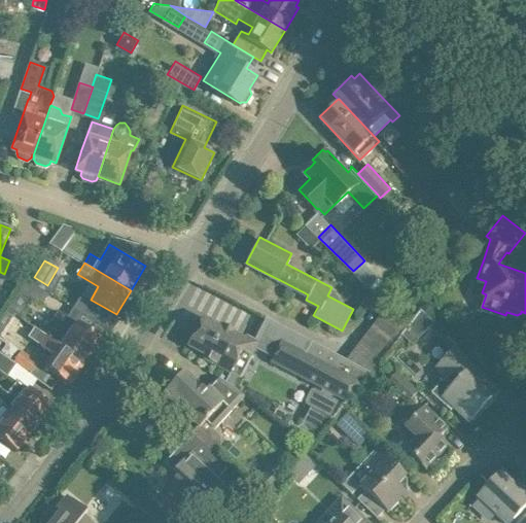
[(28,278),(22,287),(32,294),(42,302),(49,291),(28,278)]
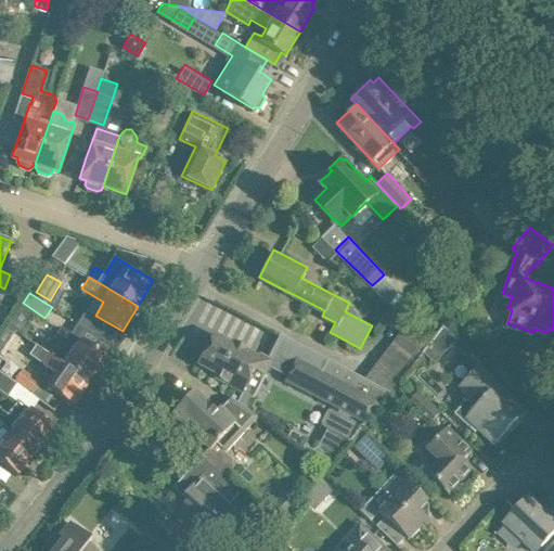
[(0,358),(0,350),(16,327),(8,321),(0,332),(0,360),(1,359),(0,358)]
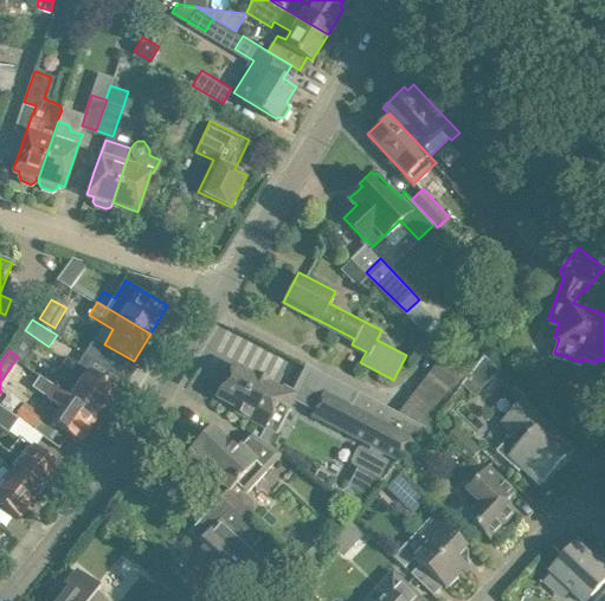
[(443,353),(398,411),(425,425),(469,372),(443,353)]
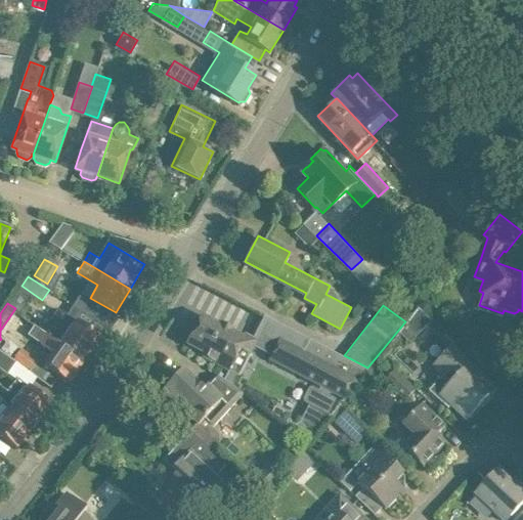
[(418,306),(408,318),(421,329),(431,318),(418,306)]
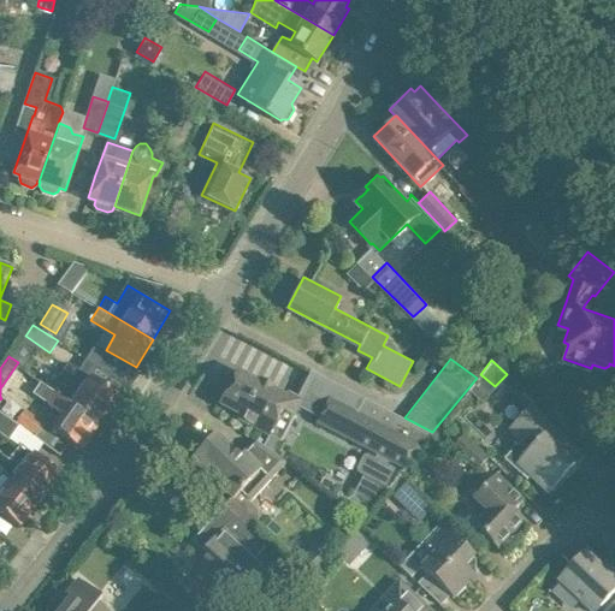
[(49,384),(48,385),(100,421),(119,395),(75,363),(66,377),(58,371),(55,374),(49,384)]
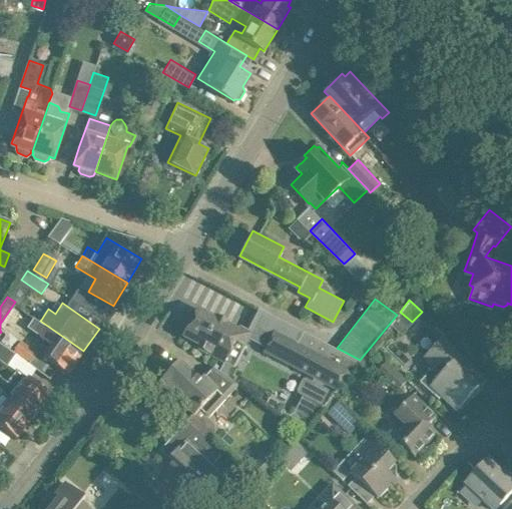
[(34,304),(28,312),(41,320),(46,312),(34,304)]
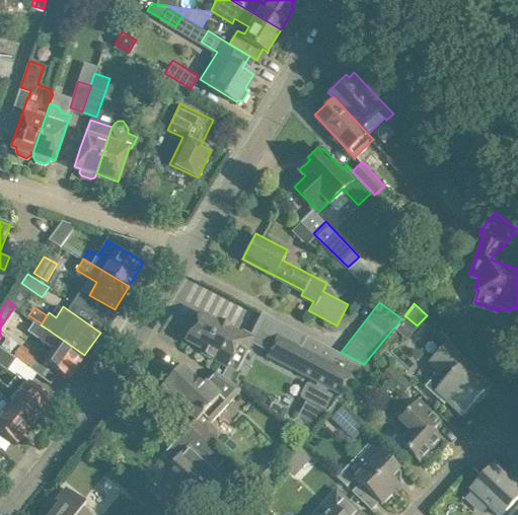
[(247,349),(251,340),(254,336),(243,329),(242,332),(230,325),(230,324),(229,323),(228,325),(219,320),(220,319),(219,318),(218,319),(201,310),(186,339),(204,349),(202,352),(226,365),(237,344),(247,349)]
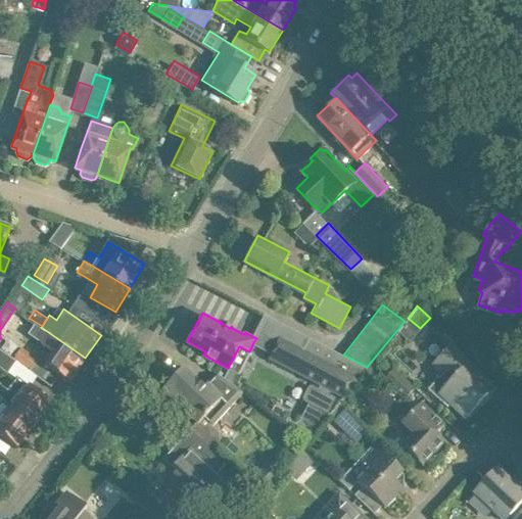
[(85,358),(41,327),(35,323),(28,332),(55,350),(45,365),(69,381),(85,358)]
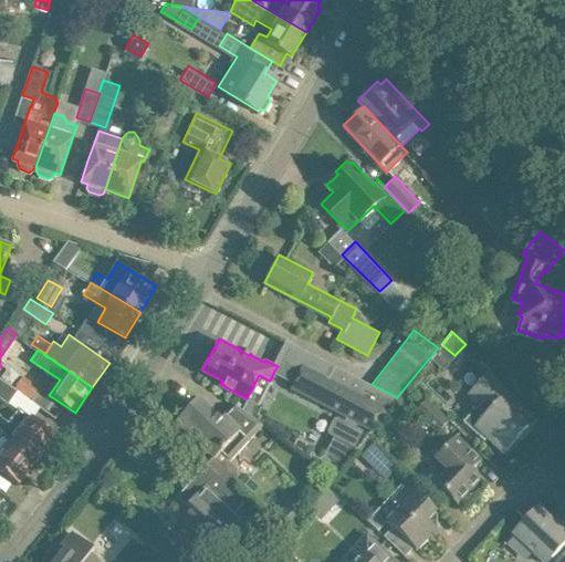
[(294,382),(292,386),(327,405),(327,404),(347,415),(345,419),(337,416),(334,418),(328,428),(328,433),(334,436),(325,454),(322,456),(312,449),(309,454),(326,466),(336,472),(345,461),(356,448),(356,447),(355,446),(363,429),(356,426),(358,422),(373,428),(387,409),(397,397),(372,384),(335,364),(328,378),(303,365),(294,382)]
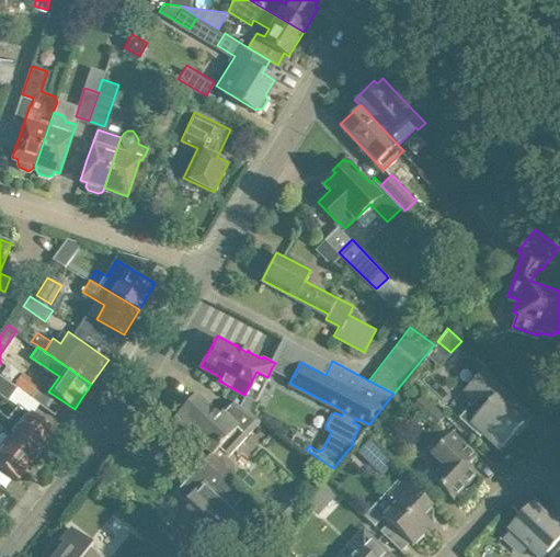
[(518,398),(502,384),(483,366),(465,388),(477,399),(484,391),(491,398),(481,409),(471,401),(458,416),(480,435),(483,432),(499,446),(523,421),(506,406),(514,397),(517,399),(518,398)]
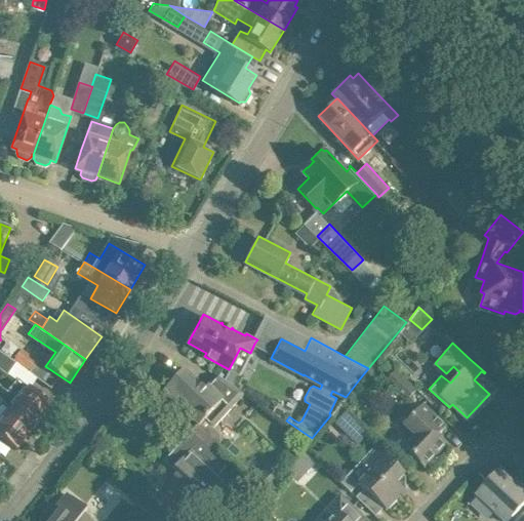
[(0,367),(8,373),(17,360),(13,357),(0,347),(0,367)]
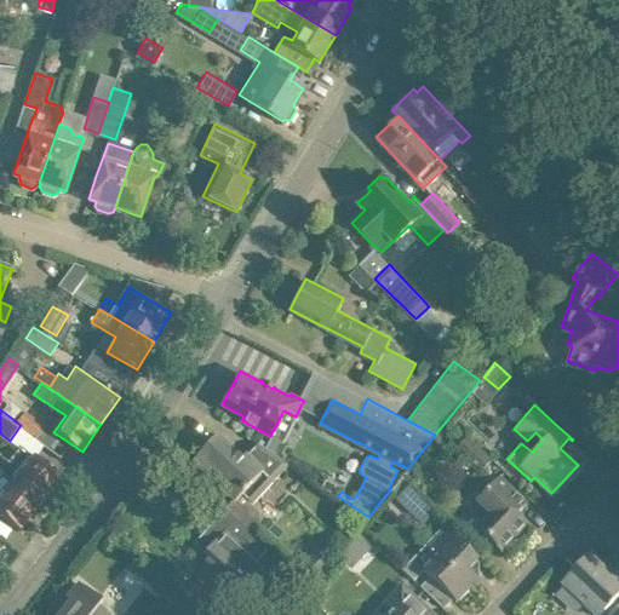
[(16,421),(21,425),(36,436),(45,424),(26,409),(16,421)]
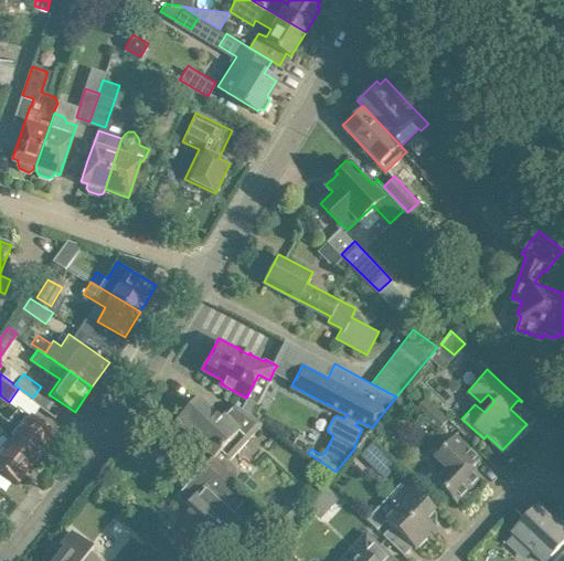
[(263,422),(254,415),(235,403),(225,415),(223,414),(219,417),(197,397),(176,420),(212,455),(205,462),(230,485),(231,484),(233,482),(234,480),(235,478),(236,477),(236,475),(236,473),(236,470),(236,468),(236,467),(235,465),(234,464),(233,462),(232,461),(231,461),(229,458),(227,457),(227,456),(230,458),(263,422)]
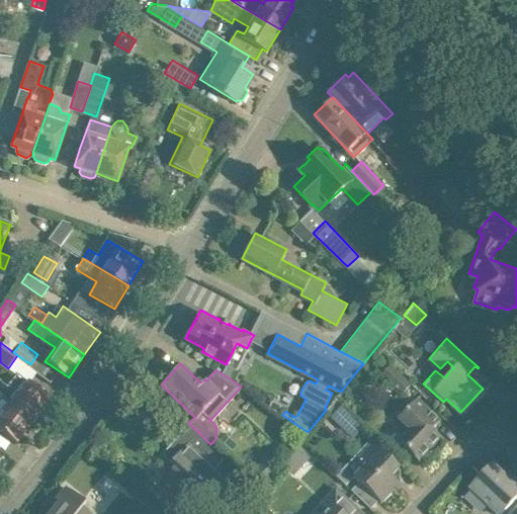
[(401,393),(411,382),(390,363),(380,373),(401,393)]
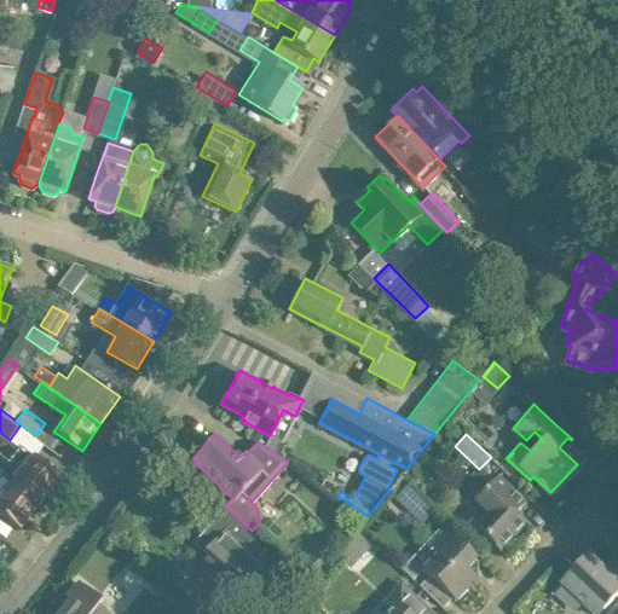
[(0,451),(0,468),(40,502),(62,475),(35,453),(35,455),(22,444),(9,459),(0,451)]
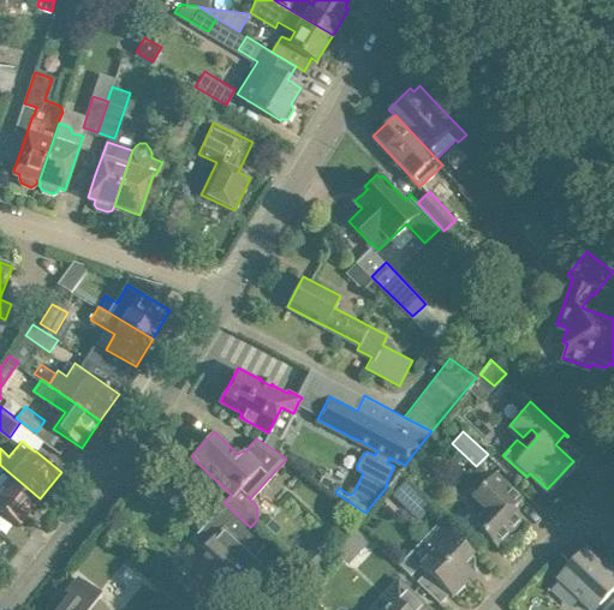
[(40,498),(0,465),(0,507),(19,524),(40,498)]
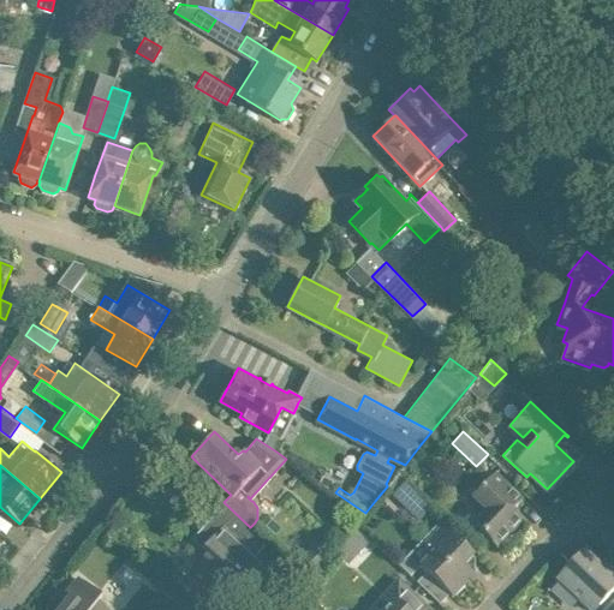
[(474,522),(480,530),(498,545),(524,518),(513,508),(523,497),(495,471),(472,496),(486,508),(474,522)]
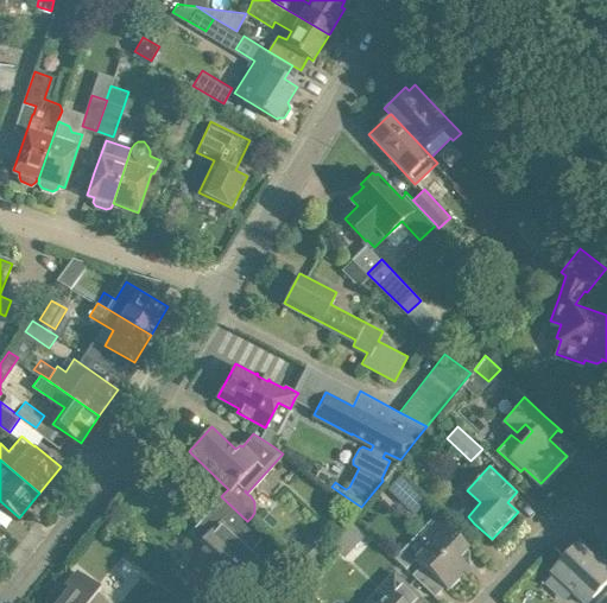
[(386,486),(416,514),(429,500),(399,471),(386,486)]
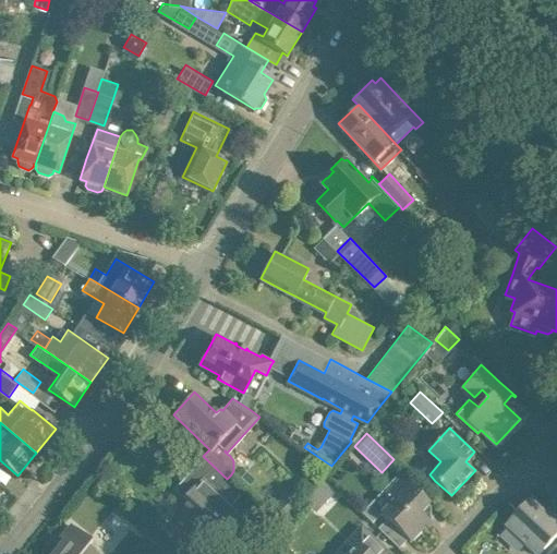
[(174,486),(184,495),(184,496),(188,501),(174,516),(185,526),(202,541),(209,533),(221,544),(229,536),(223,531),(241,512),(231,503),(241,492),(227,479),(203,456),(174,486)]
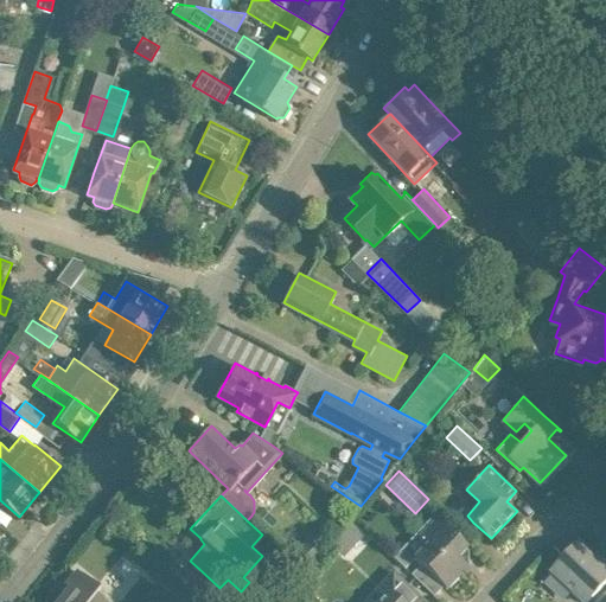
[(368,530),(353,516),(352,517),(332,543),(344,554),(368,530)]
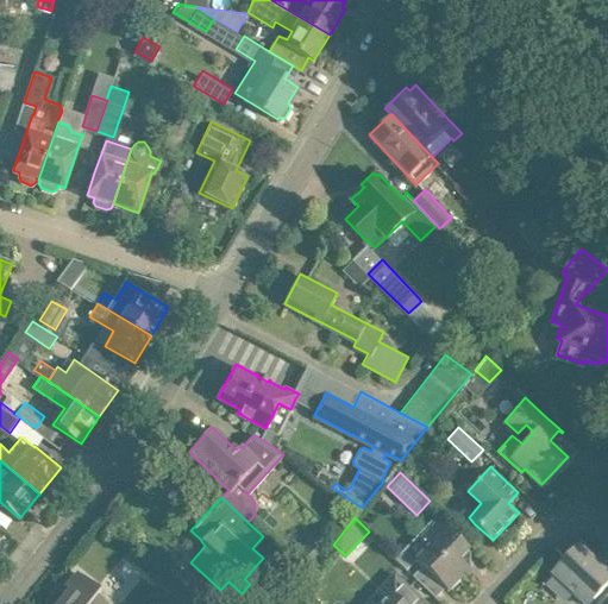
[(415,558),(422,565),(431,572),(449,589),(462,576),(463,578),(472,568),(459,557),(469,548),(452,532),(438,518),(421,536),(430,543),(415,558)]
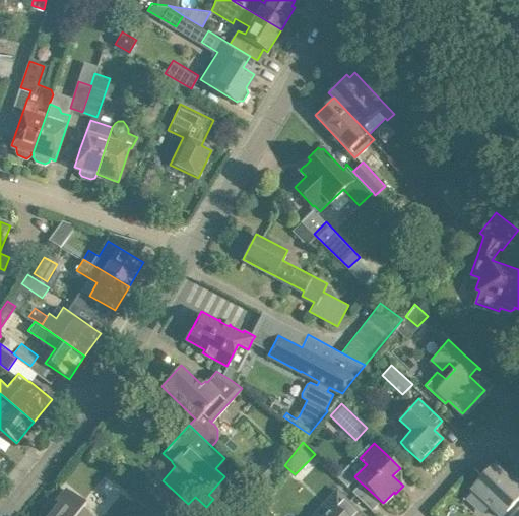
[(495,462),(471,488),(501,515),(518,496),(518,478),(517,477),(514,480),(495,462)]
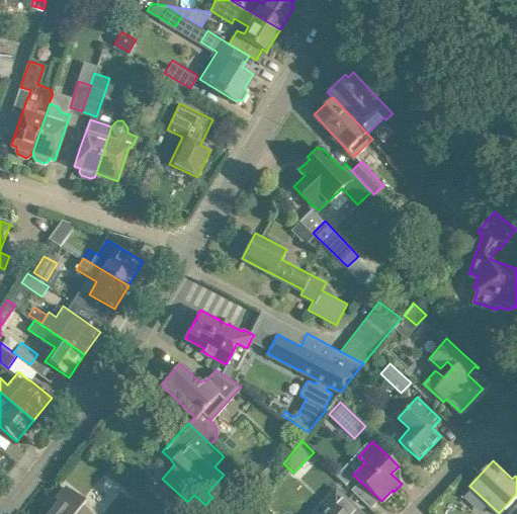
[(254,467),(245,477),(259,490),(267,481),(254,467)]
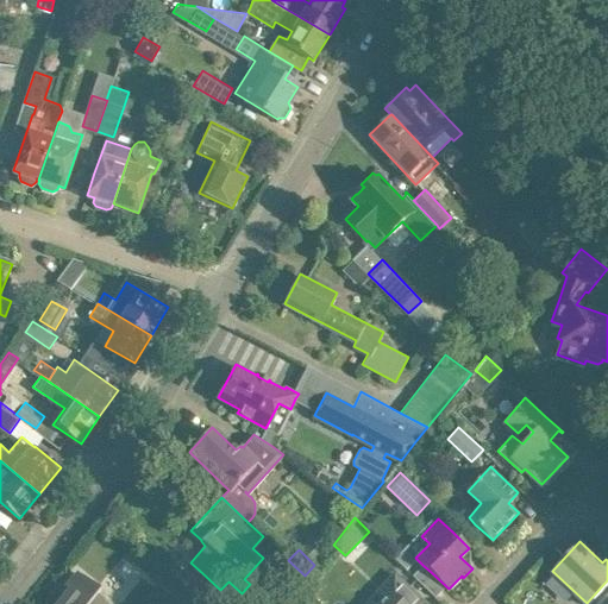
[(110,603),(96,593),(101,589),(77,570),(50,603),(110,603)]
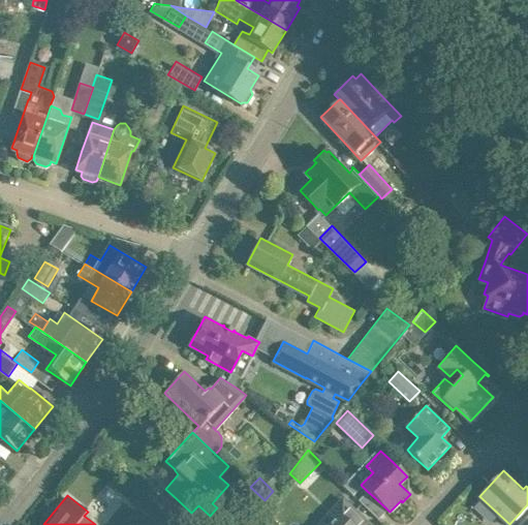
[(160,524),(168,516),(149,498),(147,496),(138,505),(151,517),(143,524),(160,524)]
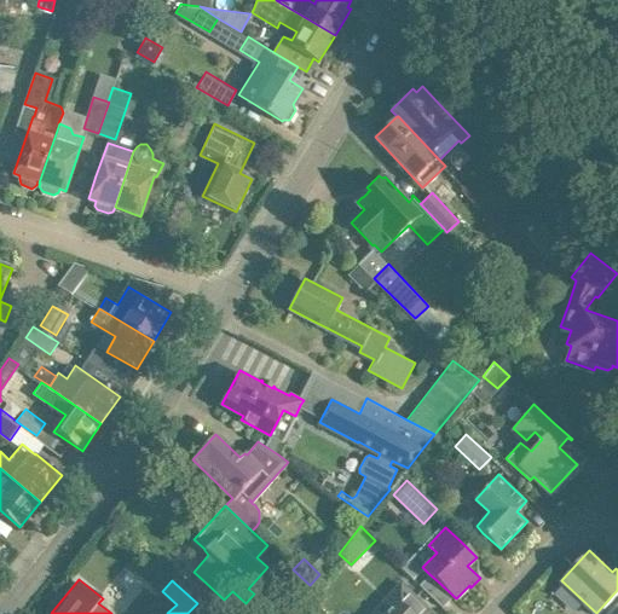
[(437,613),(421,600),(402,580),(382,601),(391,608),(385,613),(437,613)]
